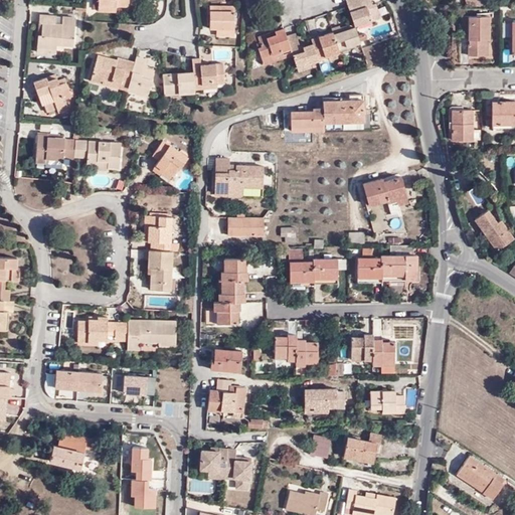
[(99,0),(99,11),(116,12),(116,6),(129,6),(129,0),(99,0)]
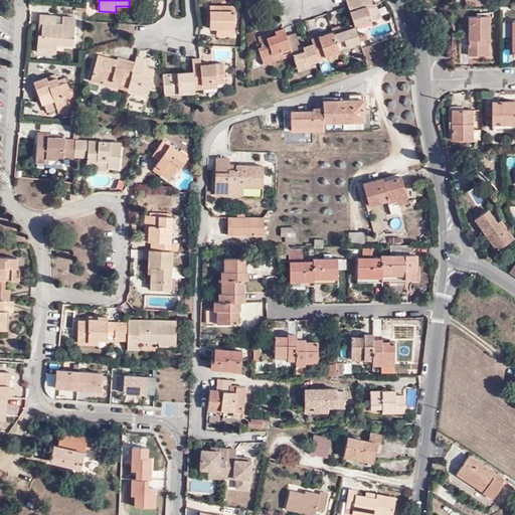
[(354,0),(345,0),(348,8),(353,24),(354,26),(381,17),(375,2),(371,4),(370,0),(356,0),(355,1),(354,0)]
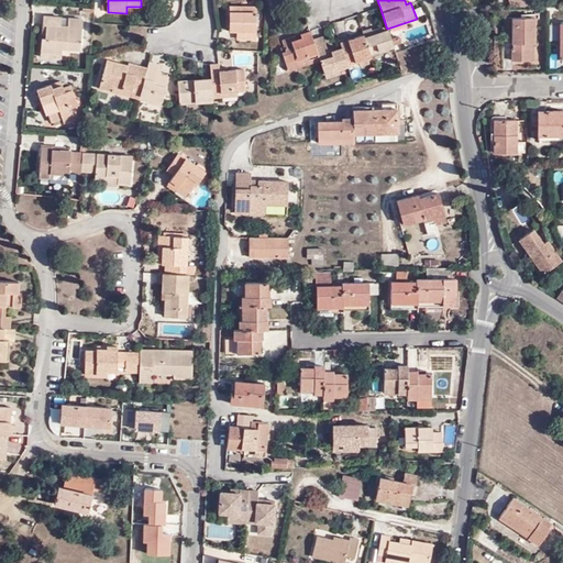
[(256,8),(243,8),(243,13),(230,13),(230,32),(236,32),(241,32),(241,40),(256,41),(256,8)]
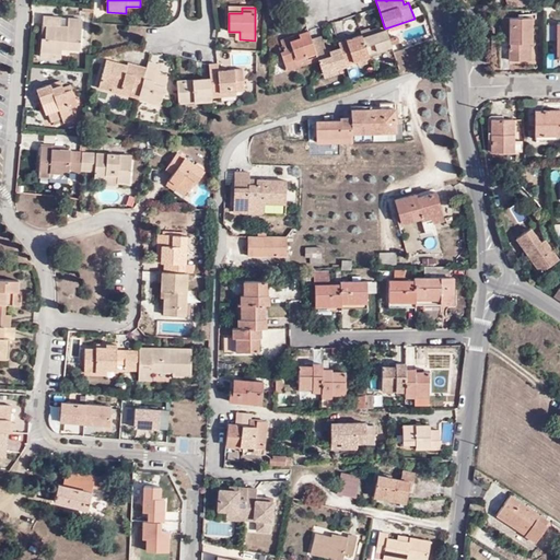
[(82,20),(69,19),(68,26),(60,26),(61,18),(44,16),(43,25),(47,25),(46,38),(42,38),(41,53),(61,54),(61,49),(79,50),(82,20)]
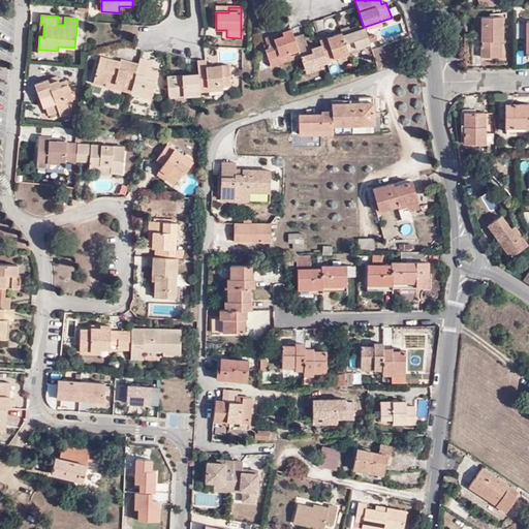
[(498,41),(502,41),(502,18),(473,18),(473,31),(480,31),(481,57),(498,57),(498,41)]
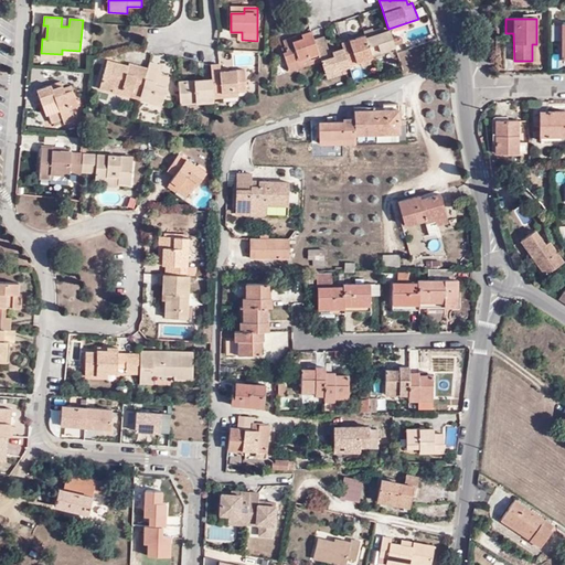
[(372,55),(395,48),(394,45),(393,41),(388,29),(387,27),(380,30),(381,33),(375,35),(373,32),(373,29),(364,32),(365,36),(372,55)]
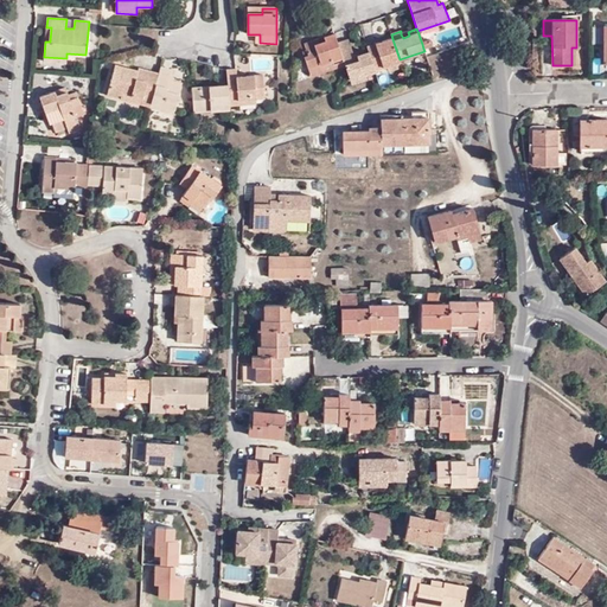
[(338,44),(334,34),(325,38),(326,42),(320,44),(319,39),(305,44),(308,56),(305,57),(308,70),(333,62),(334,69),(345,65),(338,44)]
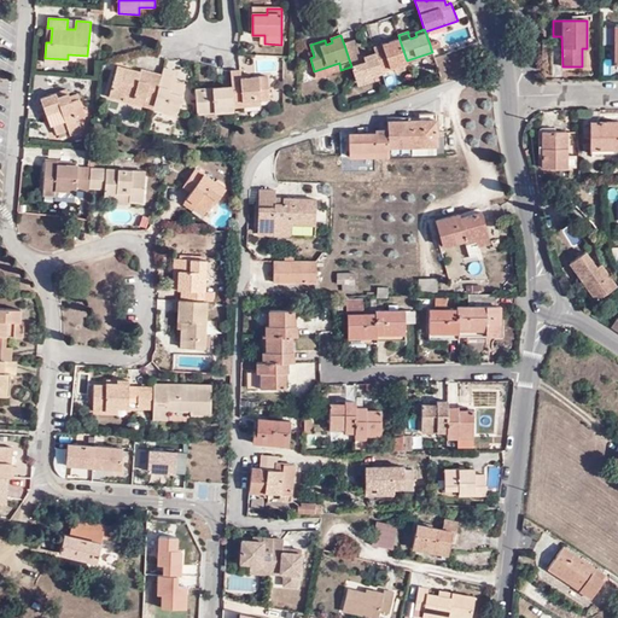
[(408,63),(407,60),(400,40),(374,48),(375,53),(382,73),(394,68),(408,63)]
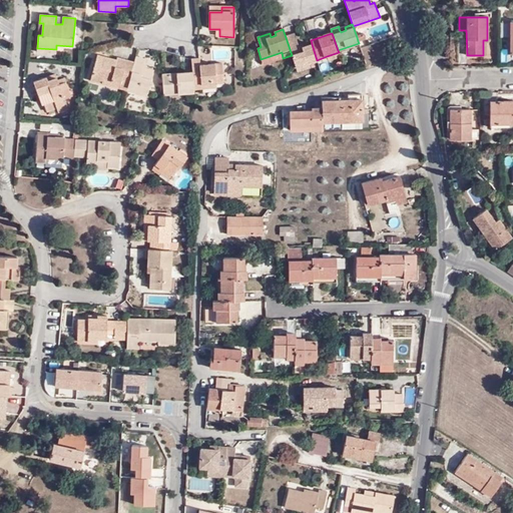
[(309,63),(317,60),(312,44),(300,48),(295,34),(286,37),(292,55),(296,68),(309,63)]
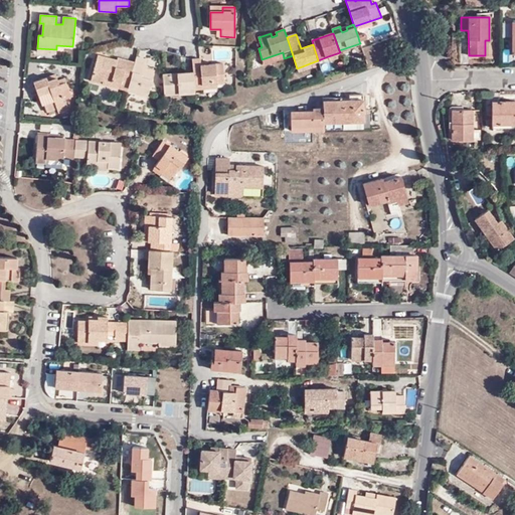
[(264,65),(284,58),(283,52),(262,59),(264,65)]
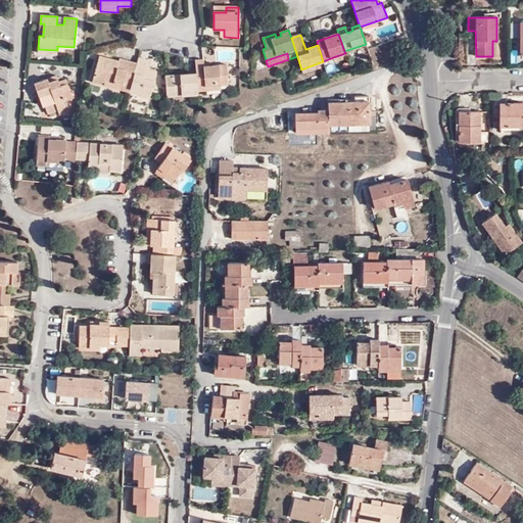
[(122,90),(129,92),(130,89),(137,64),(120,59),(119,62),(119,64),(114,63),(115,61),(99,56),(92,82),(103,85),(104,81),(123,85),(122,90)]
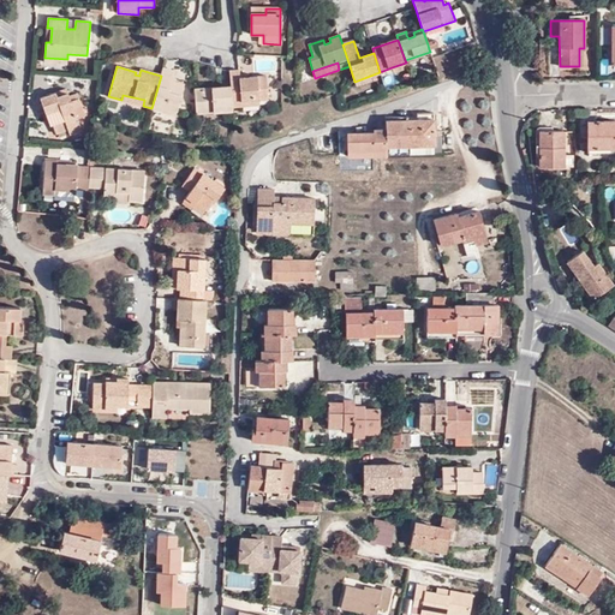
[(153,105),(177,111),(185,85),(172,81),(174,71),(163,67),(161,76),(153,105)]
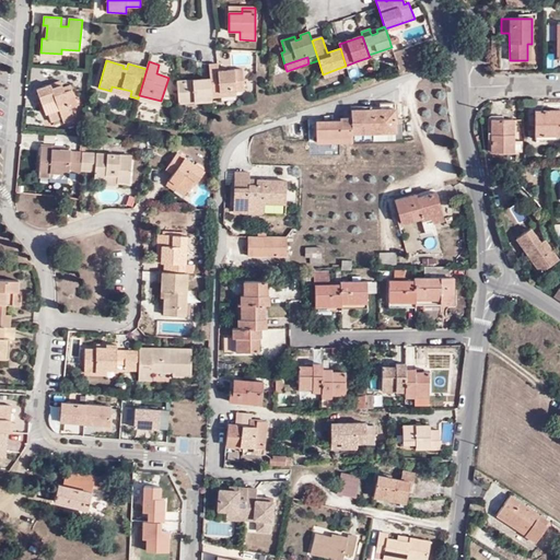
[(211,95),(211,97),(221,97),(221,93),(236,92),(244,91),(243,70),(219,72),(218,65),(209,66),(210,79),(211,95)]
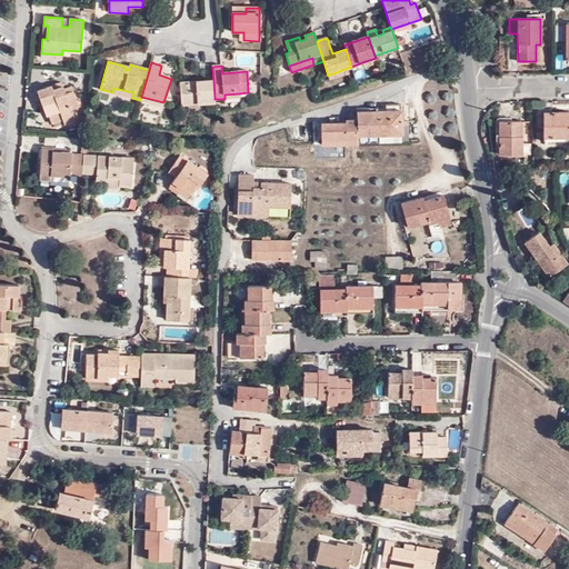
[(342,70),(328,76),(329,79),(343,75),(342,70)]
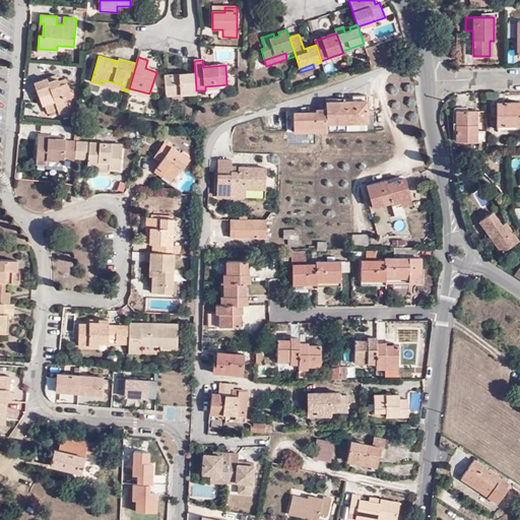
[(180,74),(165,76),(166,95),(189,93),(189,88),(196,88),(195,73),(188,73),(188,79),(184,79),(184,76),(180,76),(180,74)]
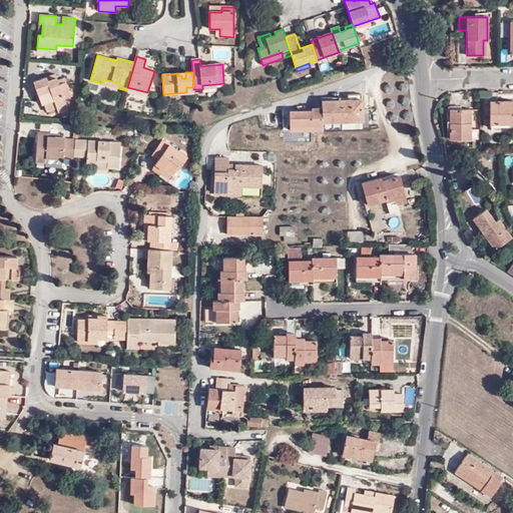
[(48,82),(47,77),(34,82),(42,104),(44,103),(47,111),(56,107),(58,112),(67,108),(64,99),(62,93),(68,91),(65,82),(58,84),(57,80),(56,78),(48,82)]
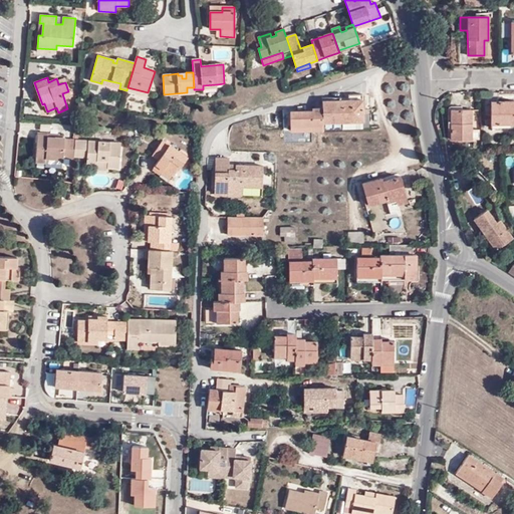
[(101,83),(119,88),(120,83),(102,79),(101,83)]
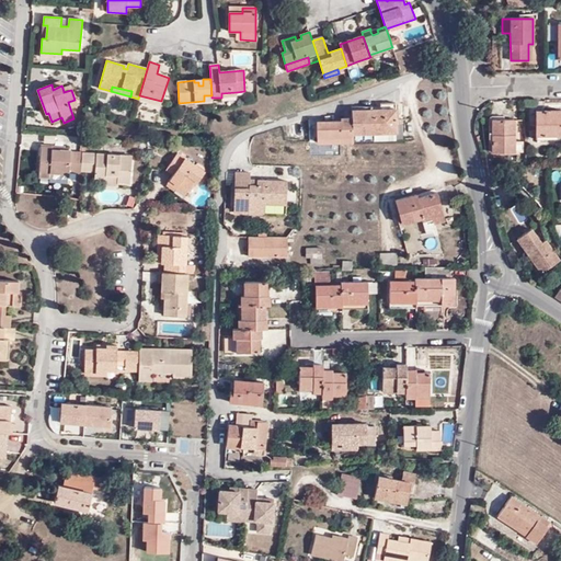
[(139,95),(138,99),(161,105),(161,101),(139,95)]
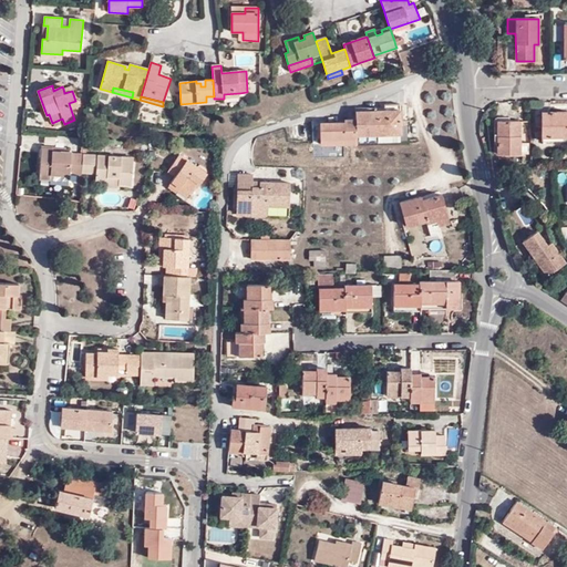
[(385,112),(366,112),(367,135),(379,135),(401,134),(400,105),(385,105),(385,112)]
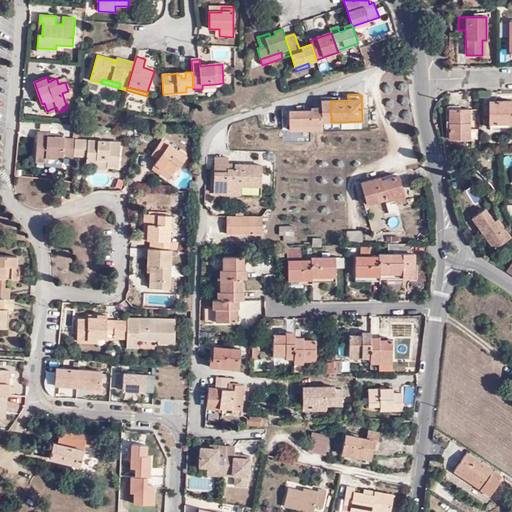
[(331,122),(330,101),(321,101),(321,110),(312,110),(312,112),(289,113),(290,125),(316,125),(316,127),(322,128),(322,122),(331,122)]
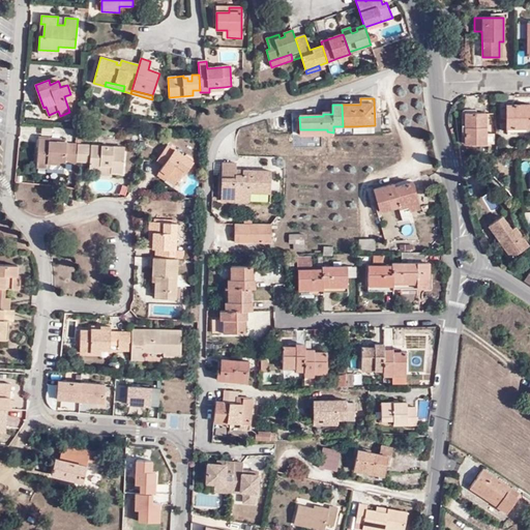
[(529,105),(506,106),(506,119),(507,128),(529,128),(529,105)]
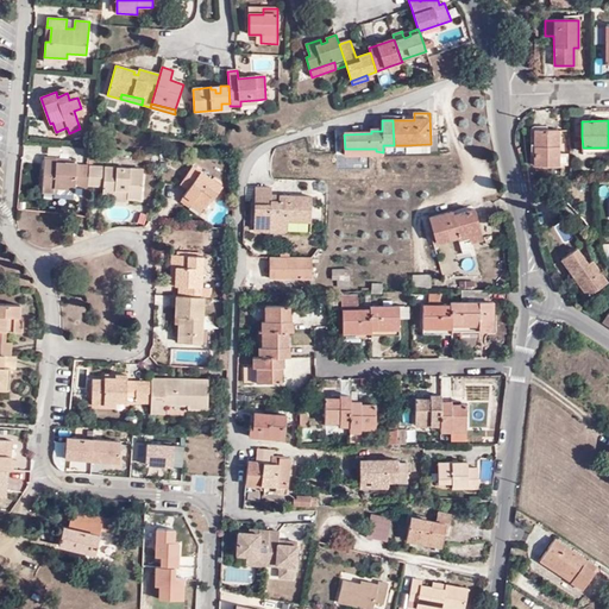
[(534,165),(558,165),(558,131),(534,131),(534,165)]
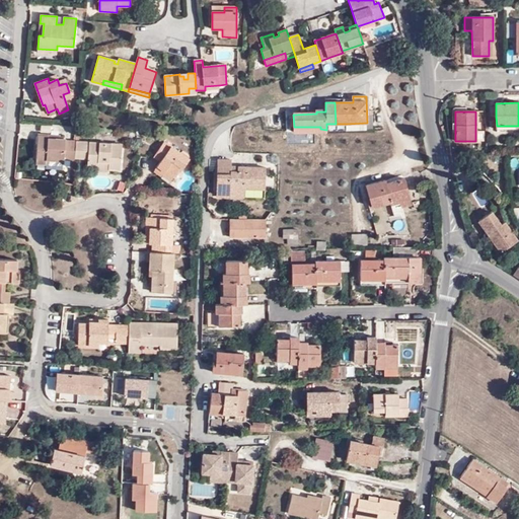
[(497,126),(496,117),(488,117),(488,121),(492,121),(492,126),(497,126)]
